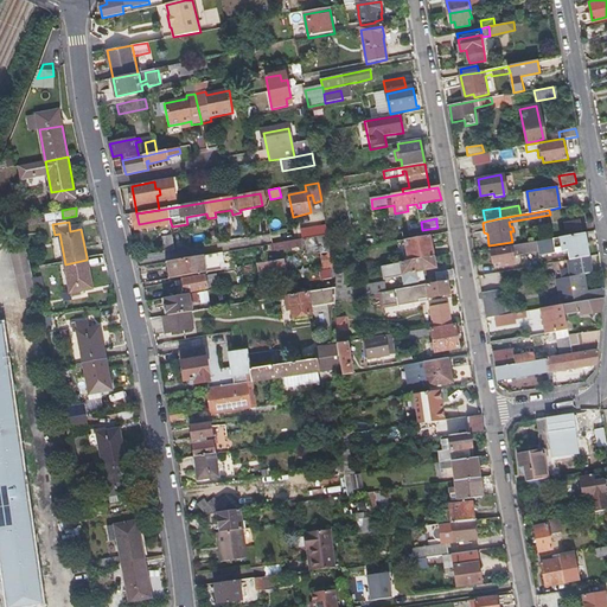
[(301,228),(302,246),(323,243),(320,225),(301,228)]
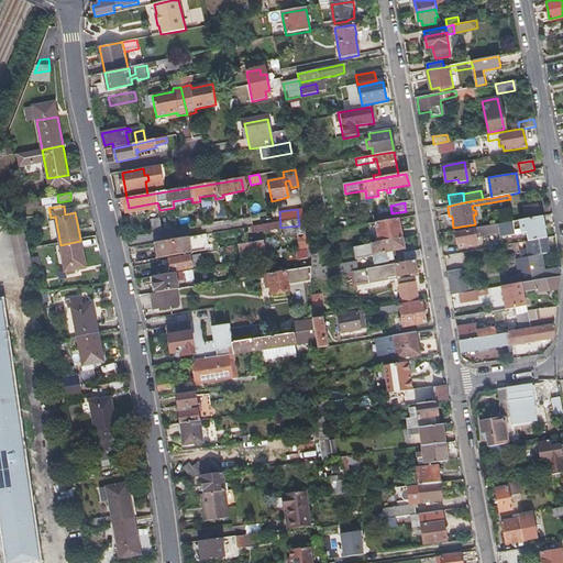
[(527,241),(547,238),(548,238),(543,216),(499,223),(500,231),(500,236),(526,232),(527,241)]
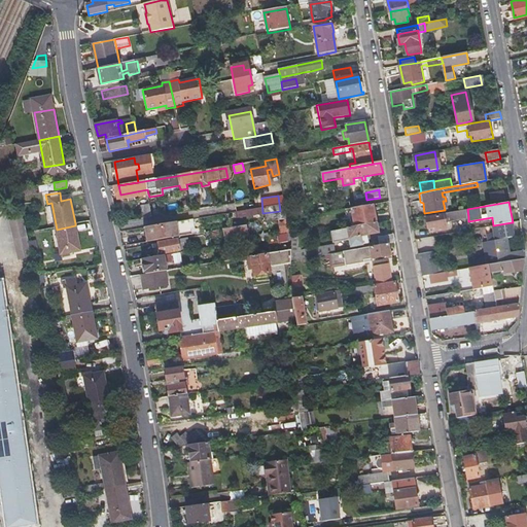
[(288,208),(291,221),(304,218),(301,206),(288,208)]
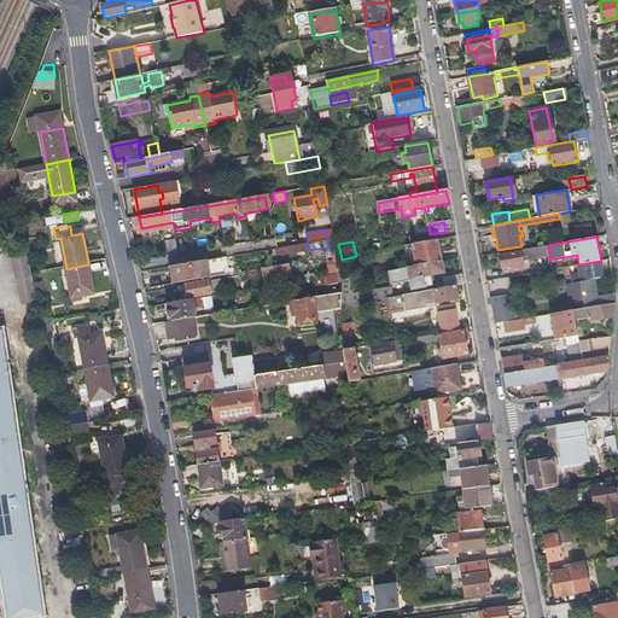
[(417,267),(441,262),(441,261),(442,258),(441,252),(438,252),(437,242),(413,246),(417,267)]
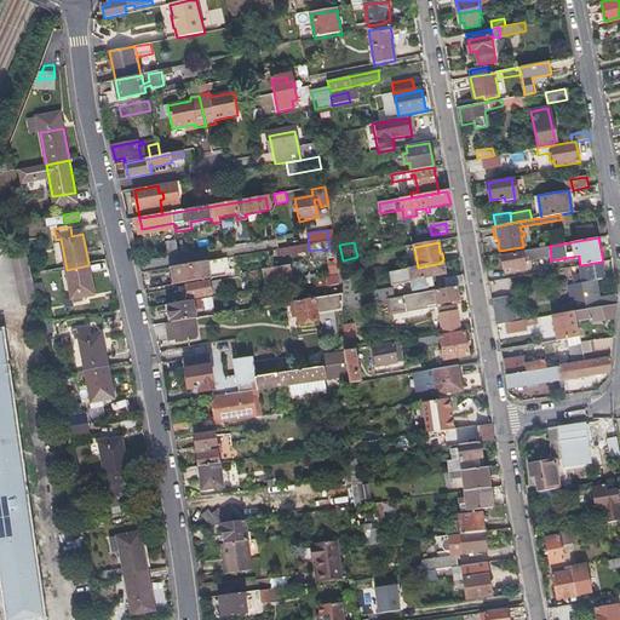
[(279,256),(306,252),(305,245),(279,248),(279,256)]
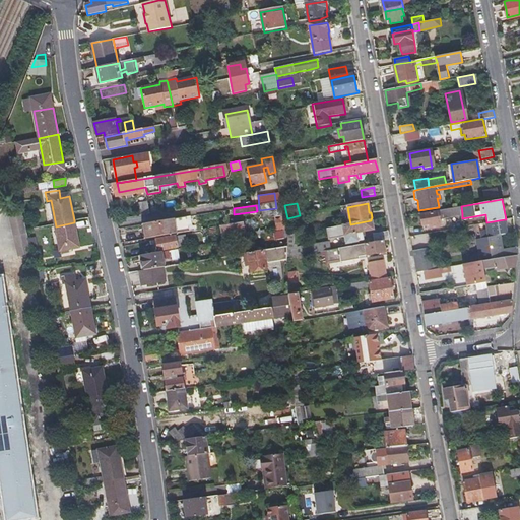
[(142,220),(146,219),(150,218),(148,206),(139,207),(142,220)]
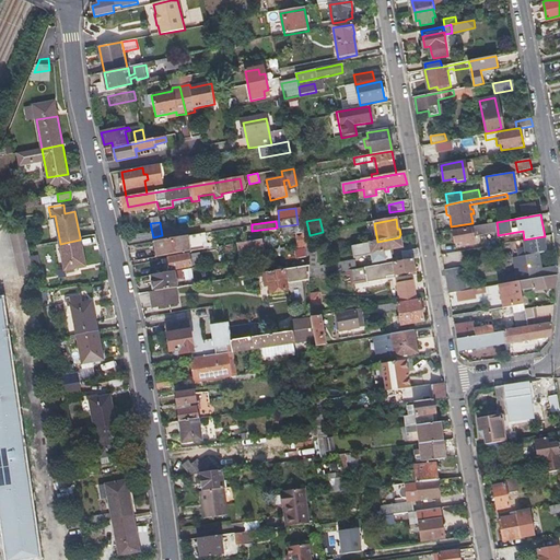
[(454,242),(457,242),(461,241),(462,246),(474,244),(473,236),(479,235),(478,233),(498,230),(497,222),(470,226),(471,229),(452,232),(454,242)]
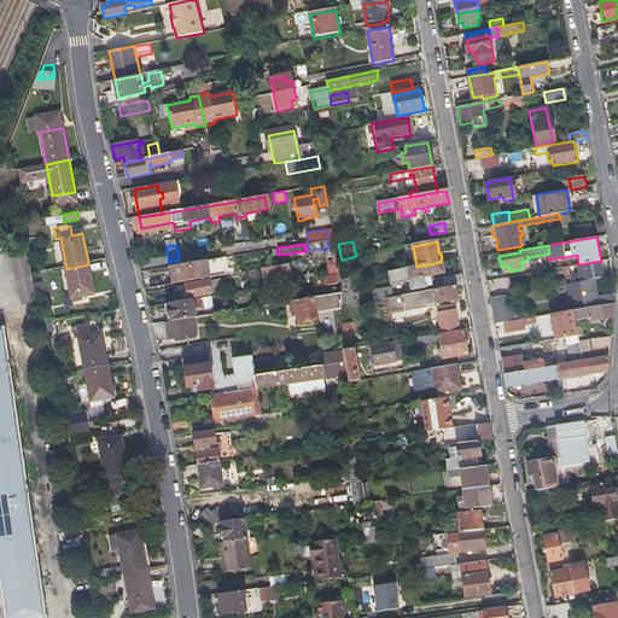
[(27,257),(11,261),(22,309),(38,304),(27,257)]
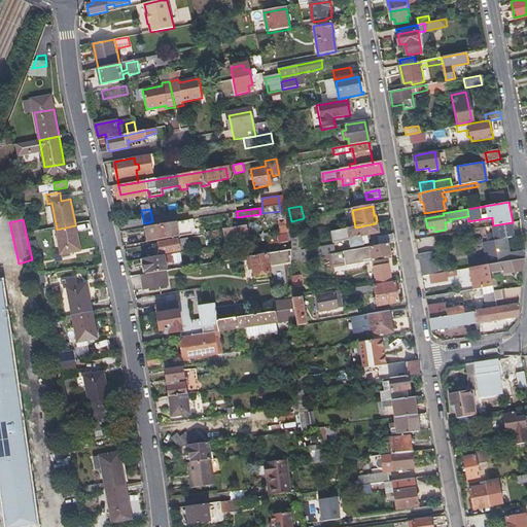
[(194,219),(179,222),(181,237),(197,235),(194,219)]
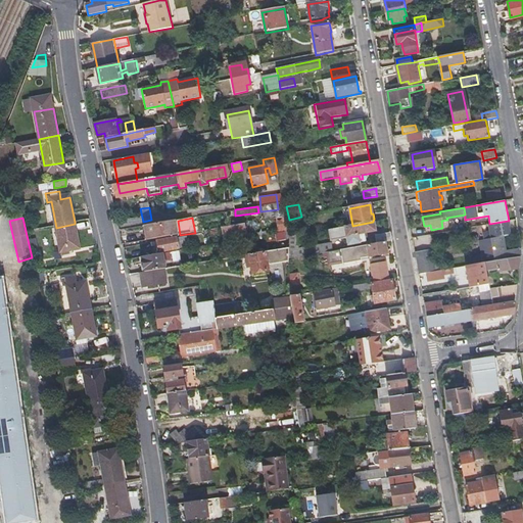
[(277,220),(279,235),(284,234),(288,234),(286,219),(277,220)]
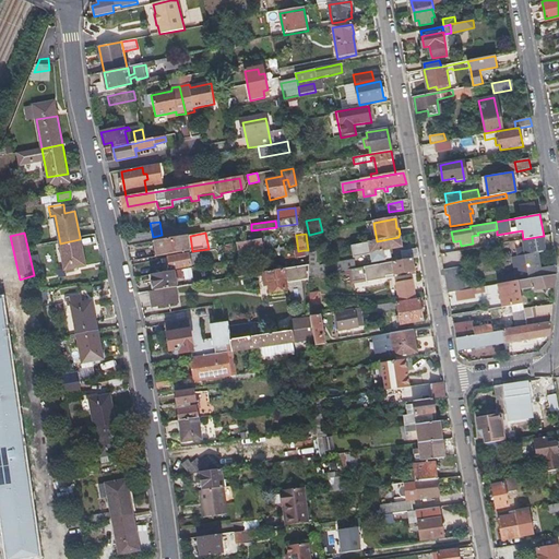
[(156,258),(175,254),(192,251),(190,236),(153,242),(156,258)]
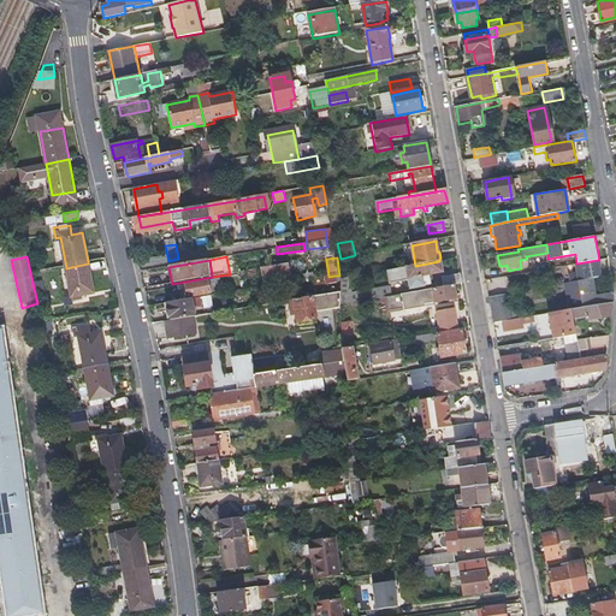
[(289,271),(292,271),(296,270),(297,273),(303,273),(302,268),(317,266),(315,260),(260,270),(261,279),(272,278),(277,277),(289,274),(289,271)]
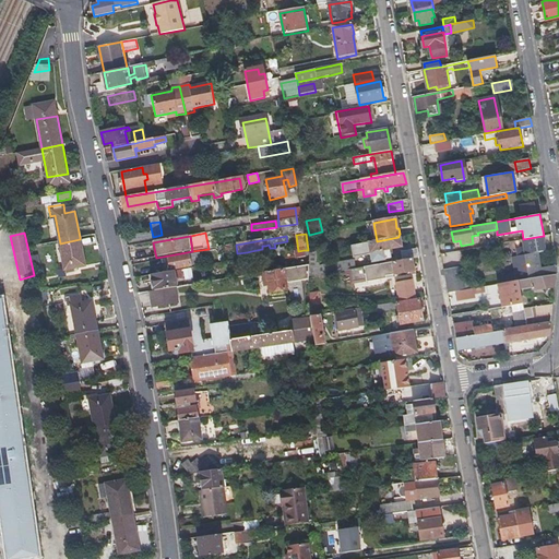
[(546,252),(543,236),(523,239),(526,256),(538,253),(546,252)]
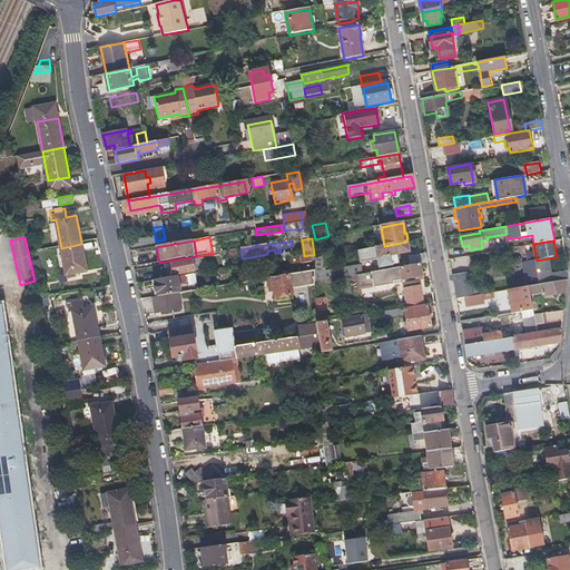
[(409,253),(406,242),(384,246),(357,252),(360,263),(377,261),(379,268),(397,265),(396,255),(409,253)]
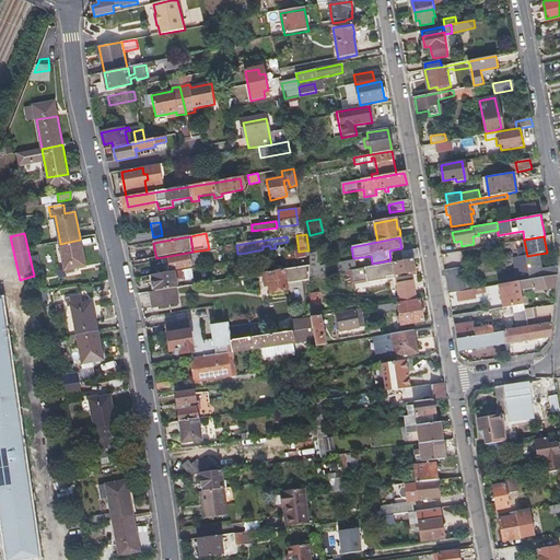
[(80,240),(60,244),(66,272),(85,268),(80,240)]
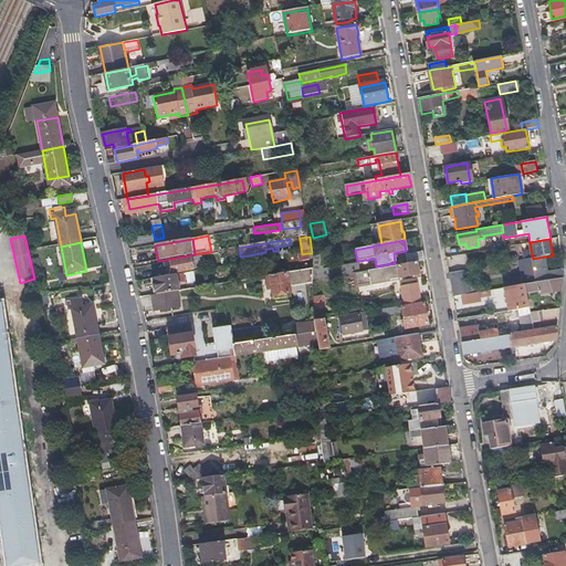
[(406,255),(408,264),(416,263),(425,261),(423,253),(406,255)]
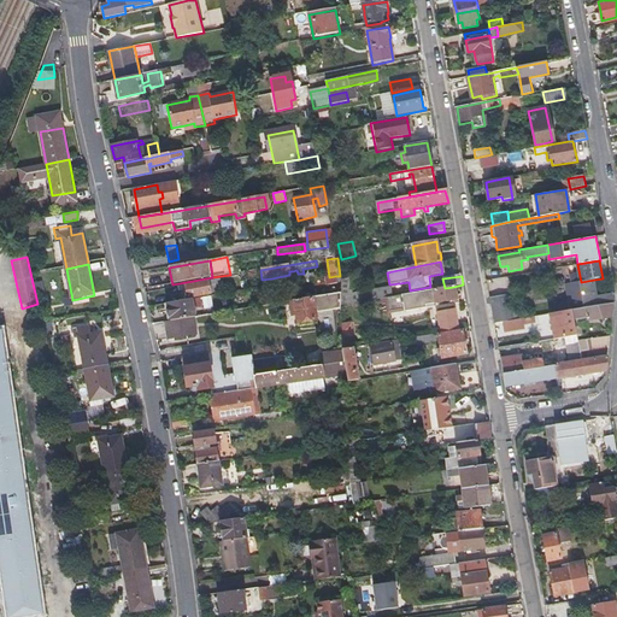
[(342,304),(342,306),(342,307),(371,301),(392,298),(391,289),(352,297),(351,292),(380,287),(378,277),(348,283),(348,280),(340,282),(342,294),(342,304)]
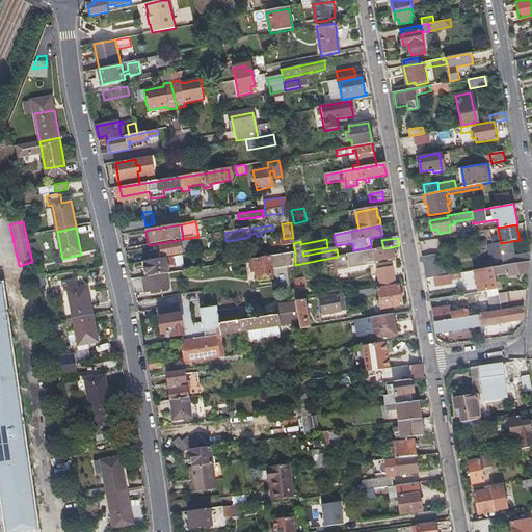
[(153,251),(157,250),(160,250),(161,258),(194,251),(192,241),(177,243),(152,247),(153,251)]
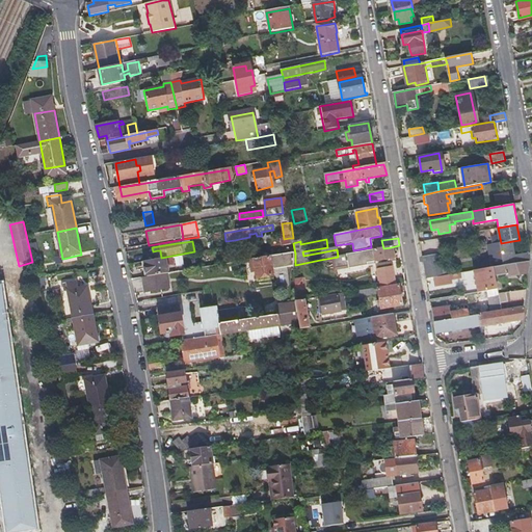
[(494,268),(530,262),(528,254),(514,256),(512,241),(501,243),(488,245),(493,268),(494,268)]
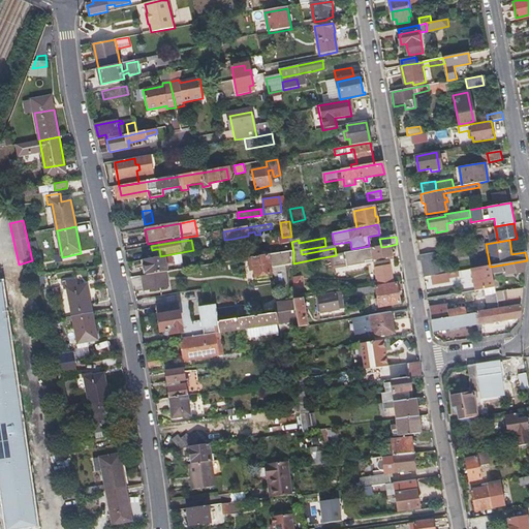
[(334,244),(325,246),(301,250),(302,254),(335,248),(334,244)]
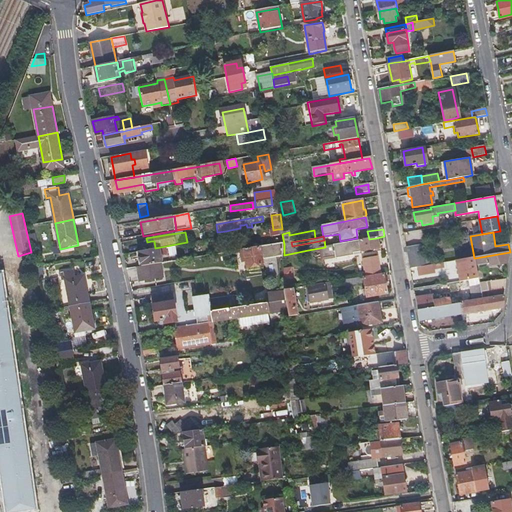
[(327,256),(328,258),(335,257),(336,260),(354,257),(353,253),(378,249),(376,238),(369,239),(325,247),(308,250),(309,254),(314,253),(315,259),(327,256)]
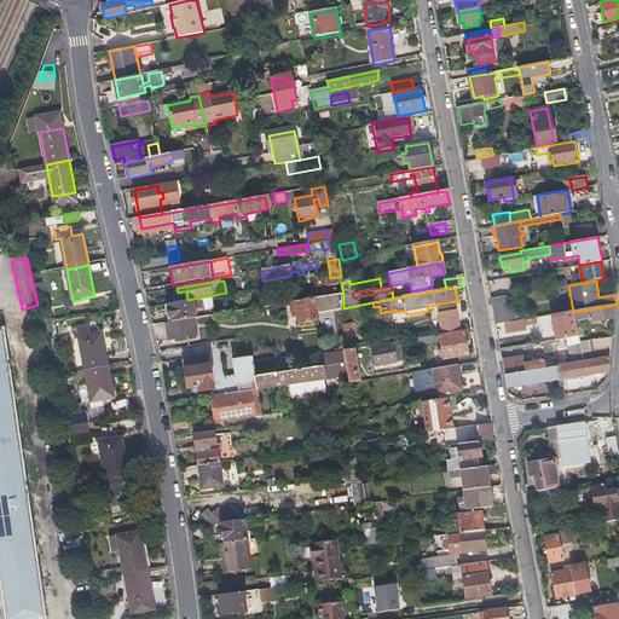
[(319,310),(343,305),(343,295),(294,304),(296,317),(299,317),(300,325),(320,322),(319,310)]
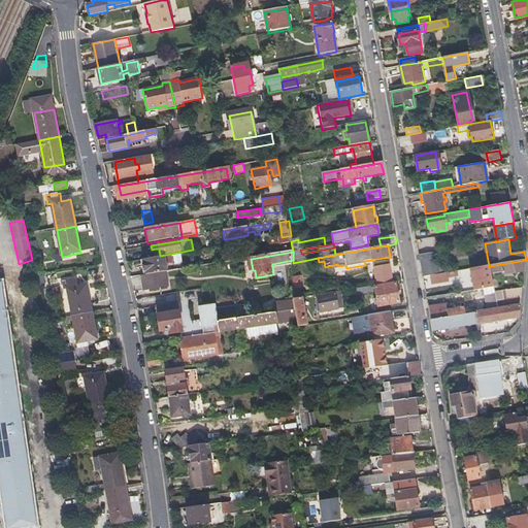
[(419,255),(420,261),(436,258),(435,252),(419,255)]
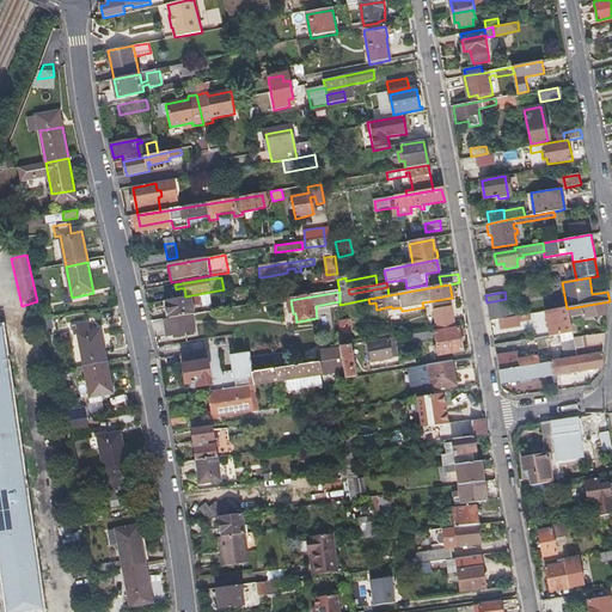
[(169,319),(193,316),(194,316),(190,298),(166,303),(169,319)]
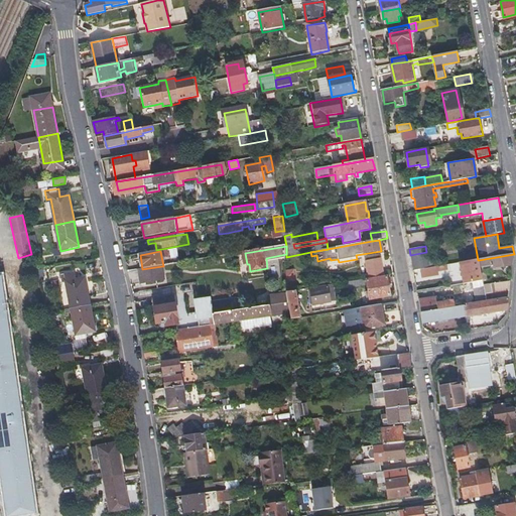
[(410,255),(413,270),(423,269),(429,268),(426,252),(410,255)]
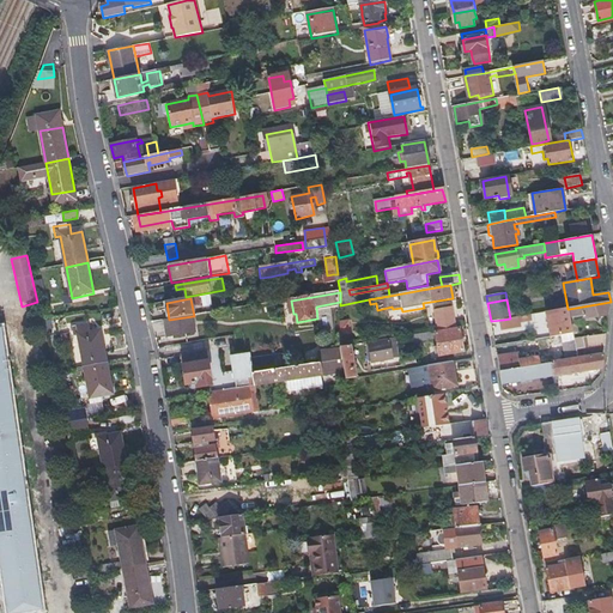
[(569,309),(571,322),(576,321),(575,316),(586,315),(587,319),(596,317),(601,316),(608,315),(611,302),(569,309)]
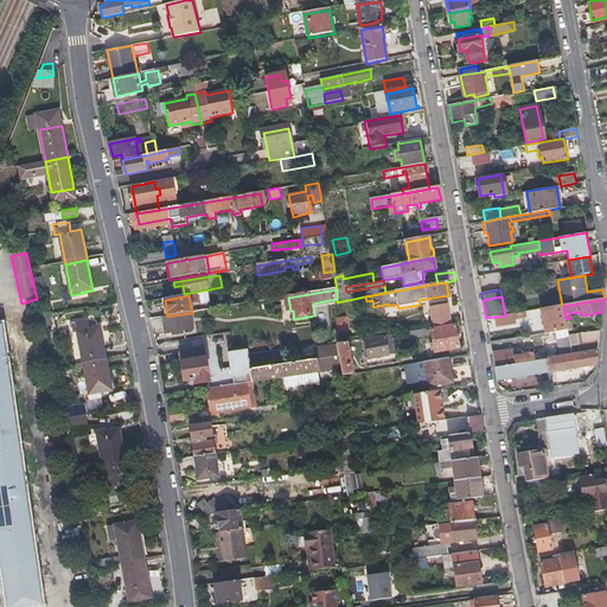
[(430,308),(434,328),(452,325),(448,305),(430,308)]
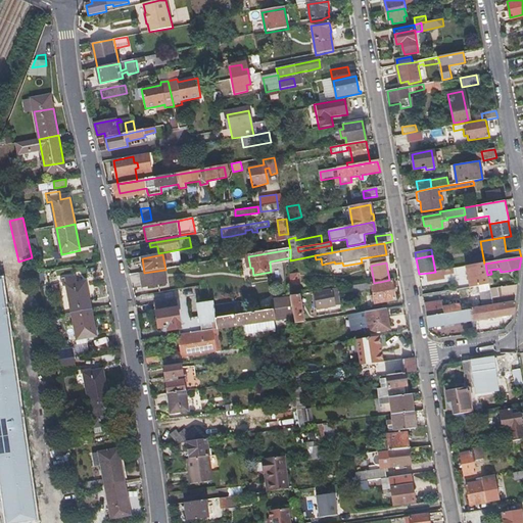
[(487,277),(487,275),(485,264),(484,264),(475,265),(479,286),(489,284),(487,277)]
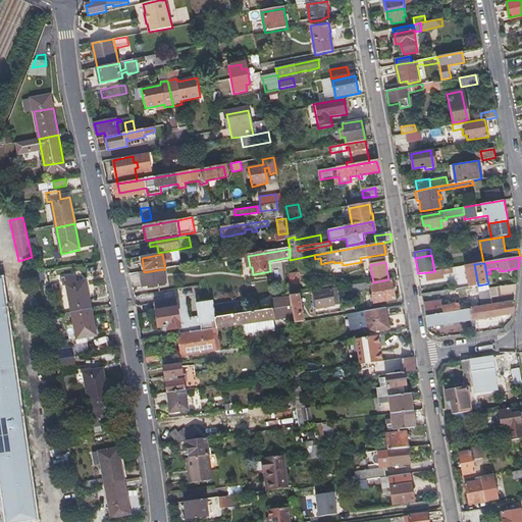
[(166,282),(164,269),(144,272),(139,273),(141,286),(166,282)]
